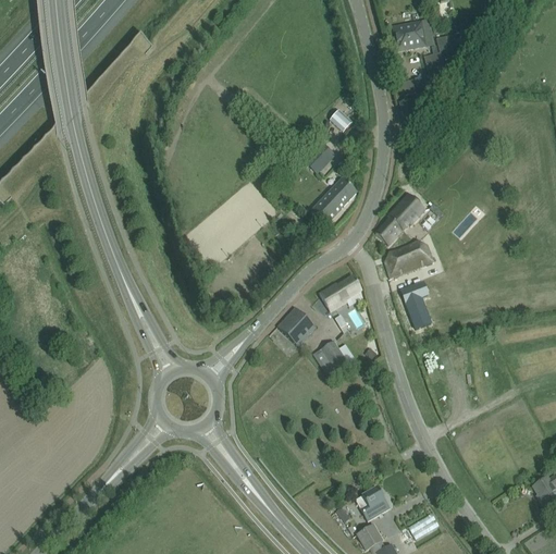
[(433,44),(429,21),(393,27),(396,47),(404,46),(405,49),(433,44)]
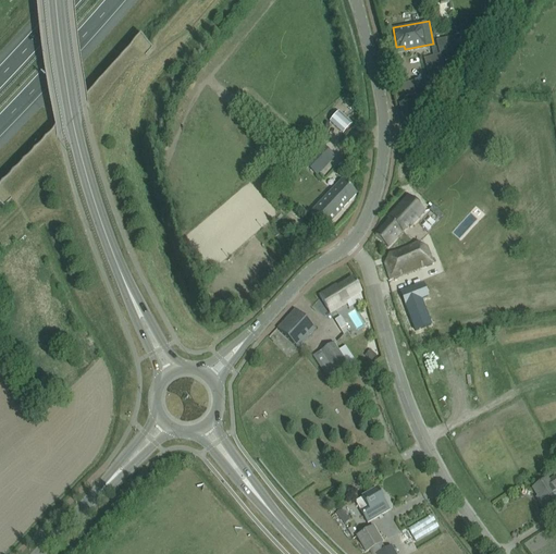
[(460,58),(457,45),(464,44),(461,33),(444,36),(446,47),(449,60),(460,58)]
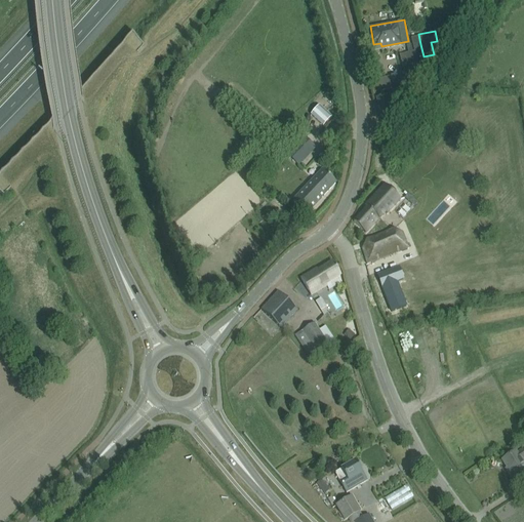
[(379,78),(383,89),(393,86),(390,75),(379,78)]
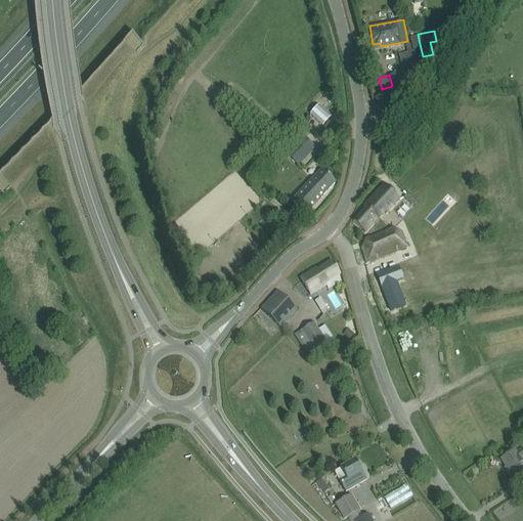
[(459,114),(464,107),(456,102),(451,109),(459,114)]
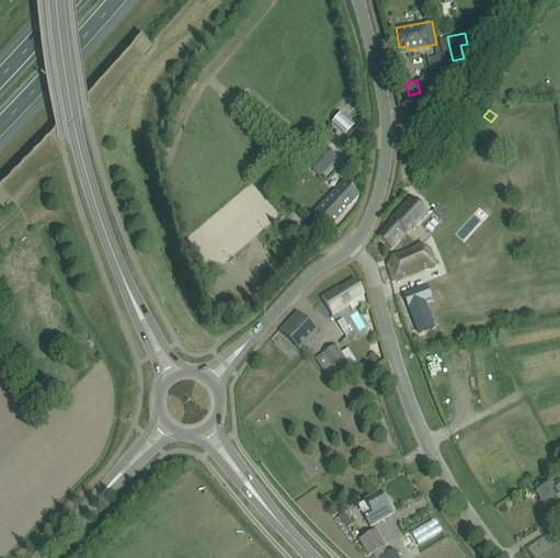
[(340,111),(331,120),(334,123),(344,133),(353,123),(340,111)]
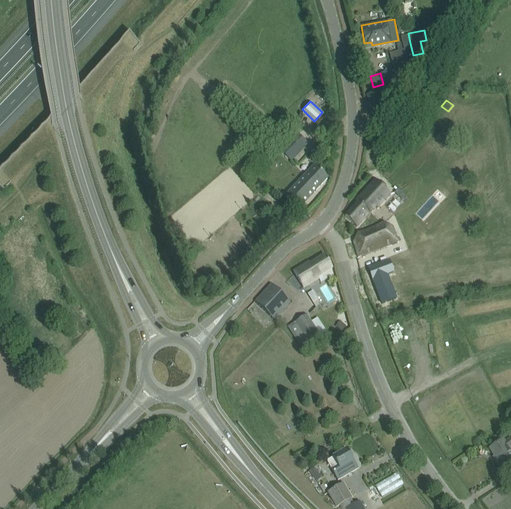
[(292,157),(306,141),(294,130),(280,145),(292,157)]
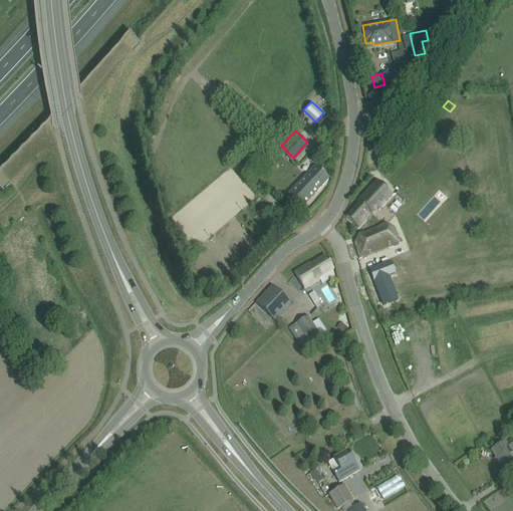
[(315,165),(304,177),(303,176),(285,194),(298,207),(327,177),(315,165)]
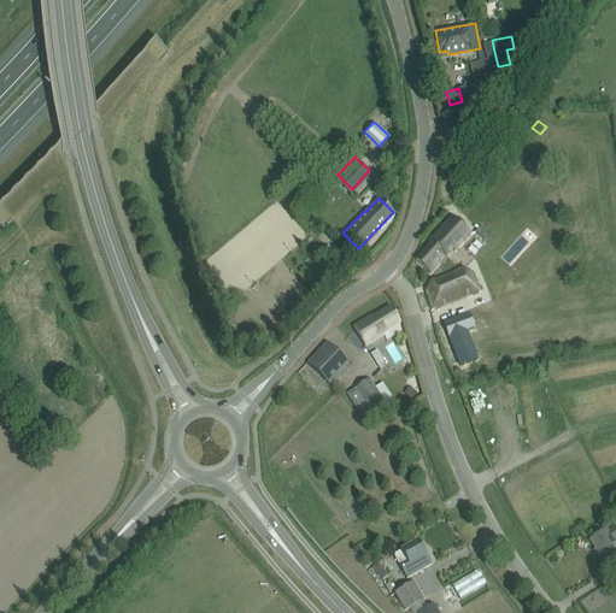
[(428,270),(451,246),(453,248),(469,231),(451,213),(428,239),(430,241),(415,258),(428,270)]
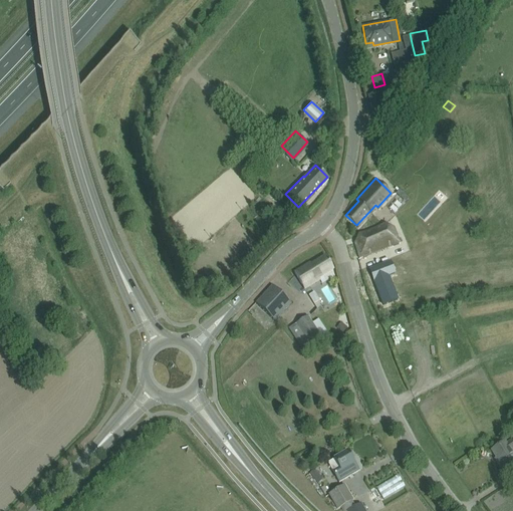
[(487,223),(498,221),(496,214),(486,217),(487,223)]
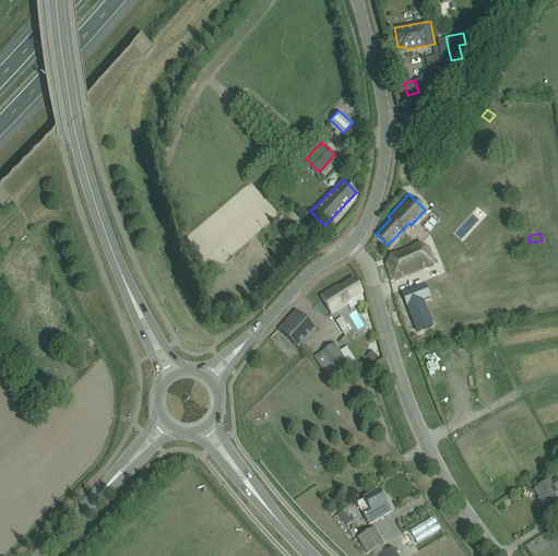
[(384,262),(390,278),(434,264),(428,247),(422,249),(419,243),(401,249),(390,252),(392,260),(384,262)]
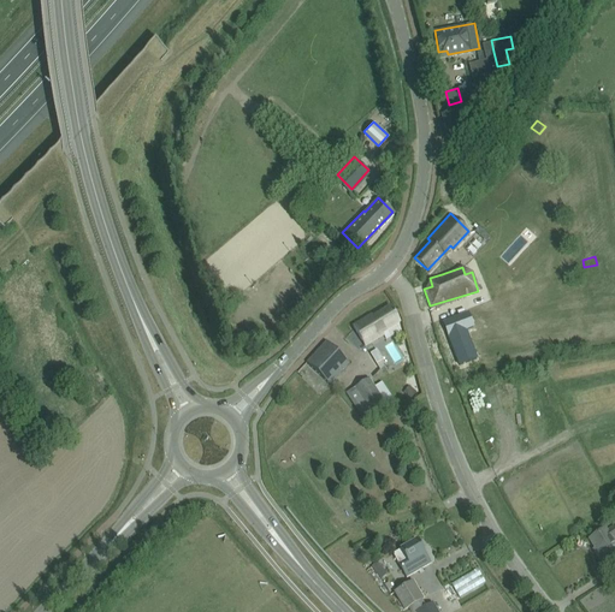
[(352,324),(364,343),(382,332),(380,331),(388,326),(398,320),(389,304),(371,315),(370,313),(352,324)]
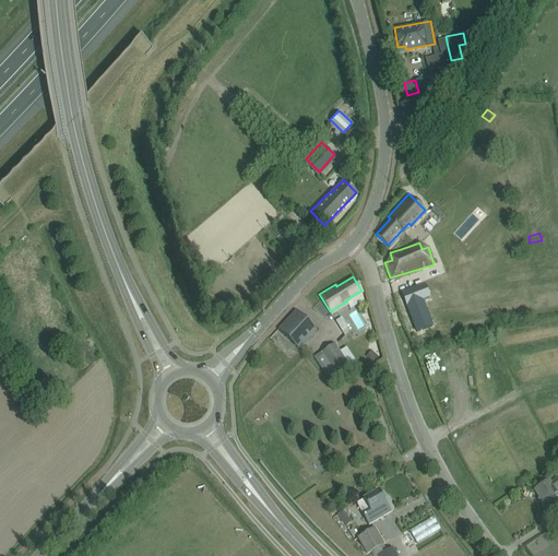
[(424,285),(401,293),(413,332),(429,327),(420,300),(427,297),(424,285)]
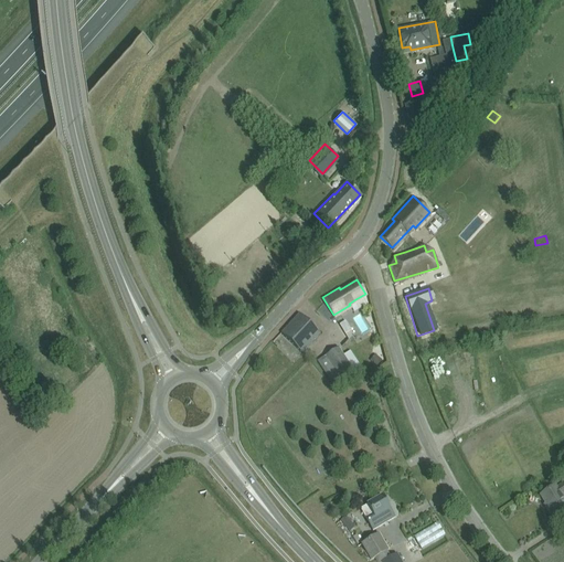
[(298,311),(280,330),(301,350),(319,331),(298,311)]
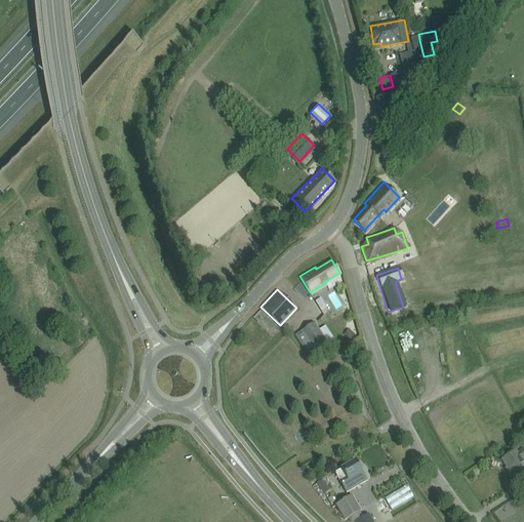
[(310,353),(327,340),(314,320),(294,333),(310,353)]
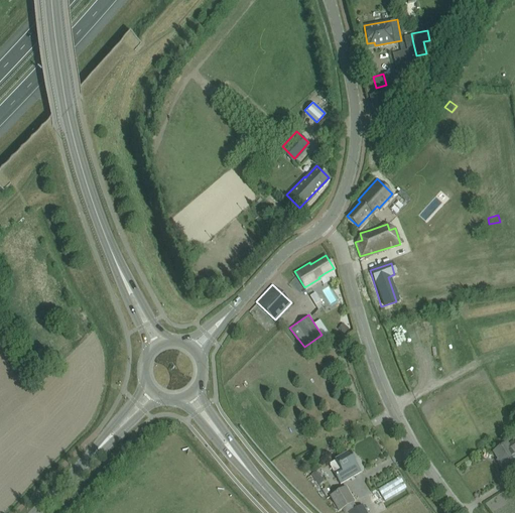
[(326,314),(320,317),(328,330),(334,327),(326,314)]
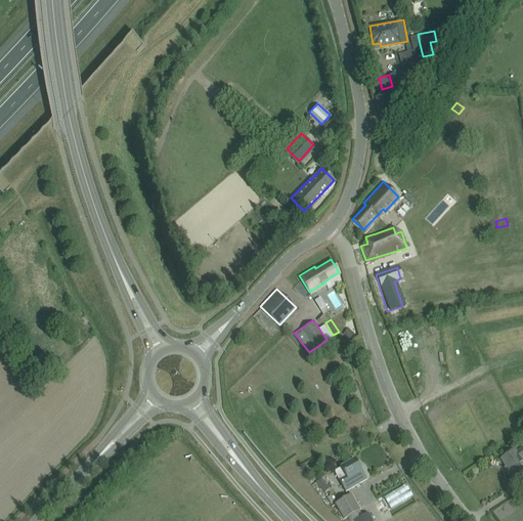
[(436,368),(420,374),(422,380),(438,376),(436,368)]
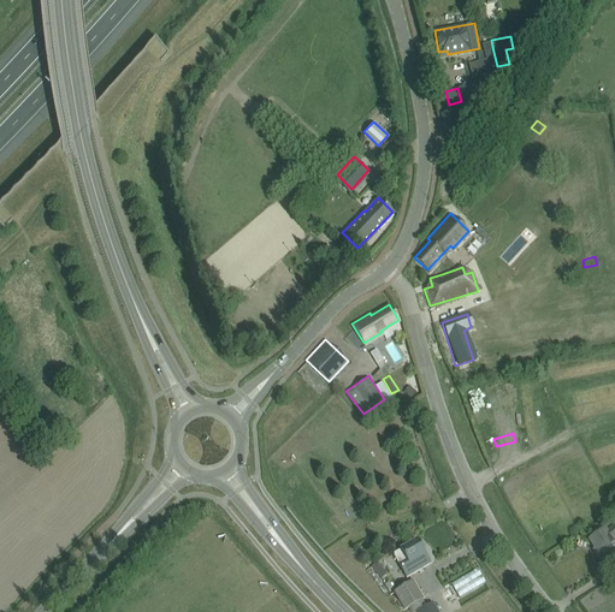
[(587,536),(593,545),(597,551),(595,552),(604,566),(614,559),(614,542),(611,538),(614,534),(614,524),(614,523),(605,528),(604,527),(587,536)]
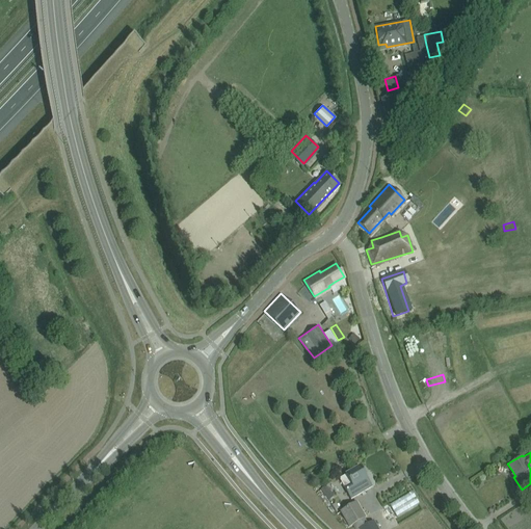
[(366,477),(359,465),(338,476),(350,497),(371,485),(366,477)]
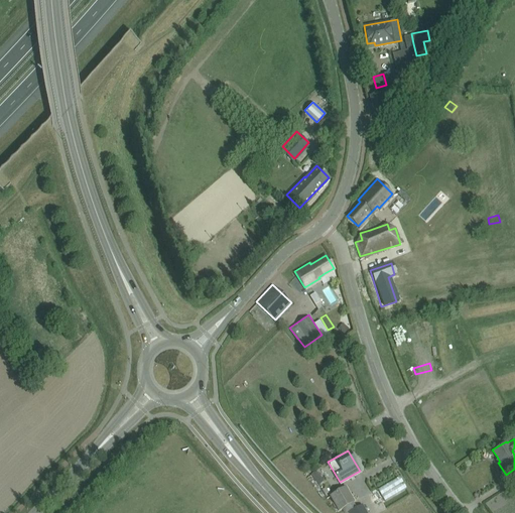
[(310,473),(318,483),(322,480),(313,470),(310,473)]
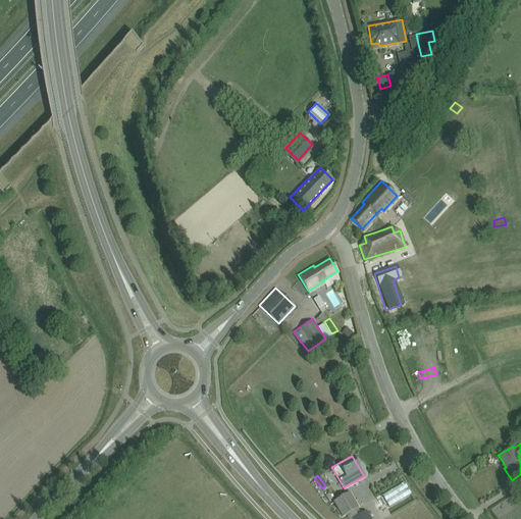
[(405,487),(413,483),(411,478),(403,482),(405,487)]
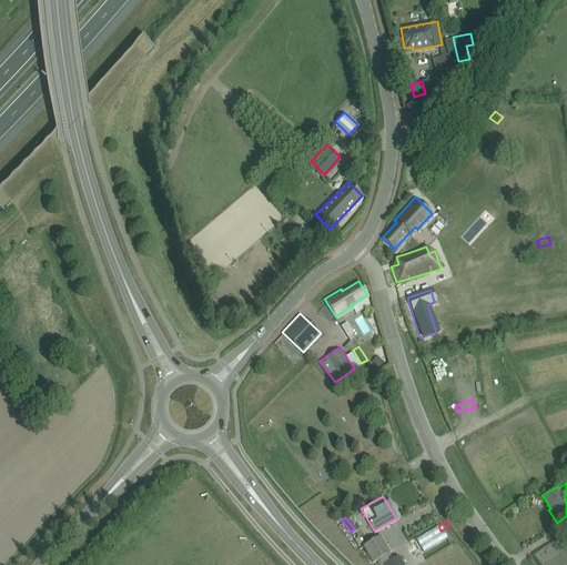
[(436,527),(425,533),(429,543),(441,537),(436,527)]
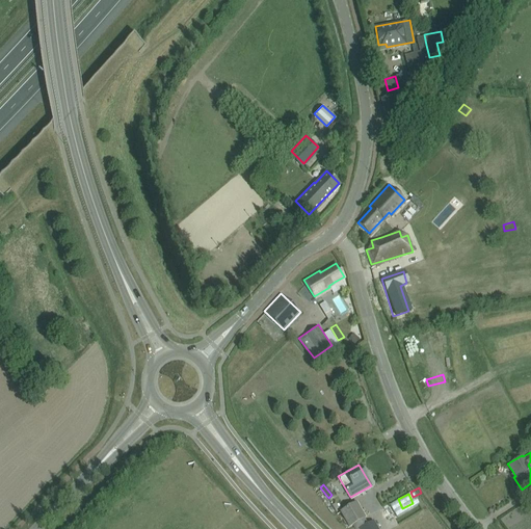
[(355,500),(340,509),(348,525),(364,516),(355,500)]
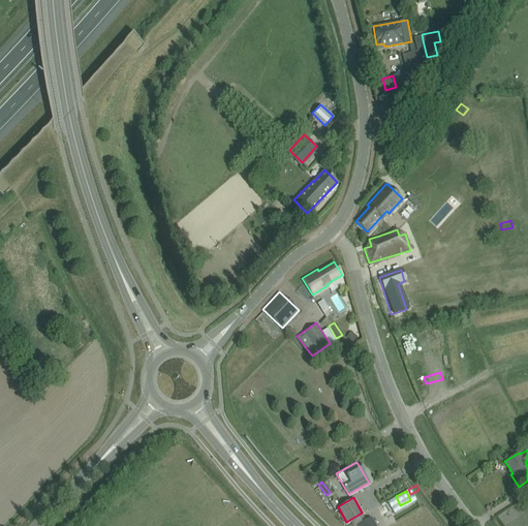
[(356,525),(375,525),(370,516),(355,524),(356,525)]
